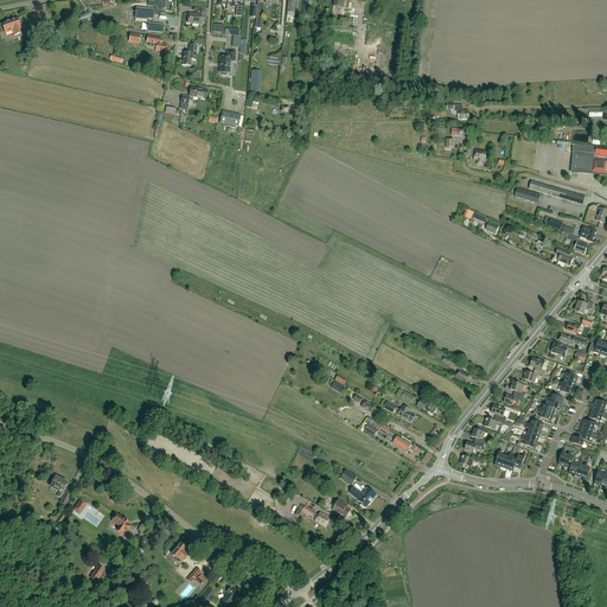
[(160,0),(161,11),(167,11),(167,1),(172,1),(172,0),(160,0)]
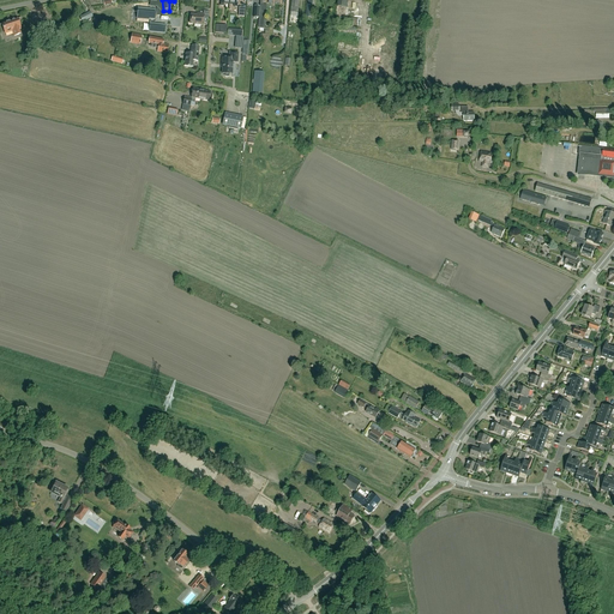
[(348,0),(337,0),(336,23),(345,24),(348,0)]
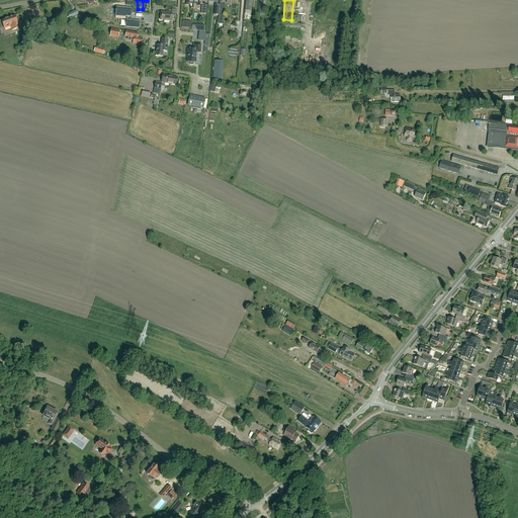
[(126,16),(125,27),(140,28),(140,21),(131,20),(132,8),(116,7),(115,15),(126,16)]
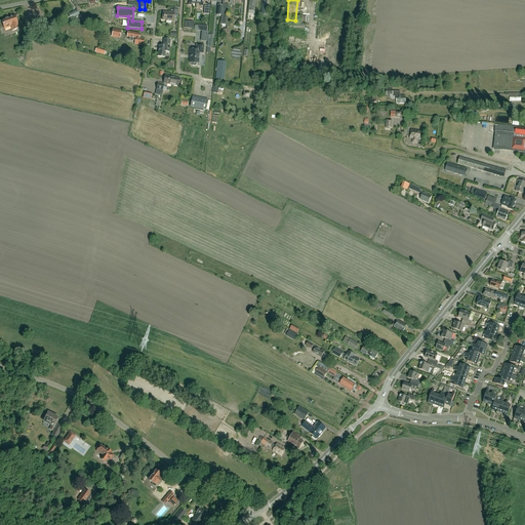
[(170,13),(163,12),(162,21),(173,22),(174,16),(177,16),(178,10),(174,10),(174,12),(170,12),(170,13)]
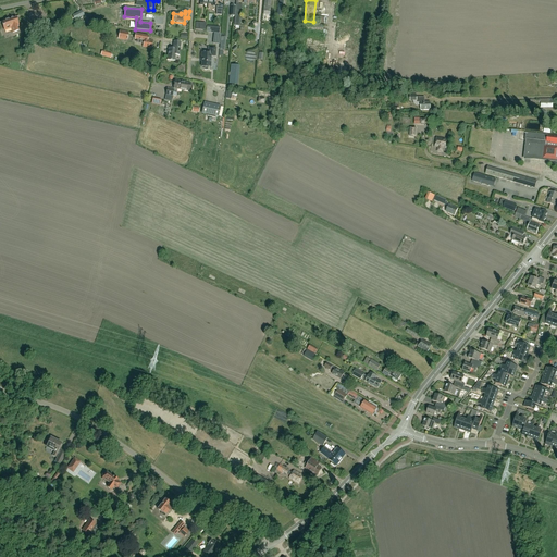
[(0,22),(2,22),(4,31),(11,28),(12,33),(19,31),(19,32),(20,32),(17,26),(19,26),(16,17),(19,16),(0,22)]
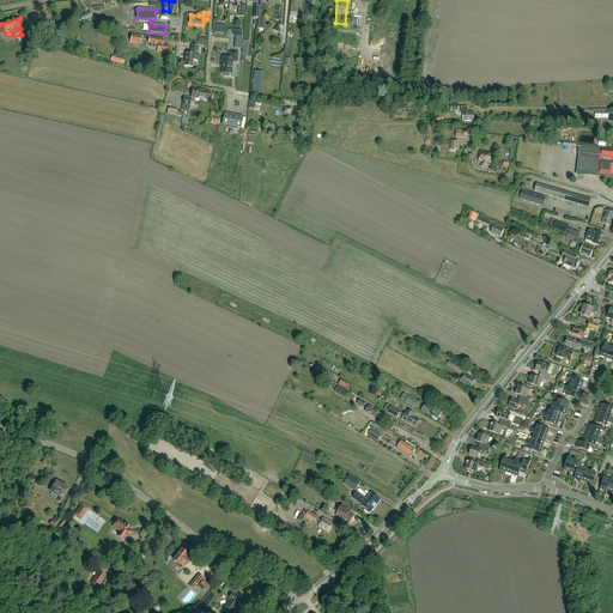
[(43,23),(32,29),(37,36),(47,30),(43,23)]
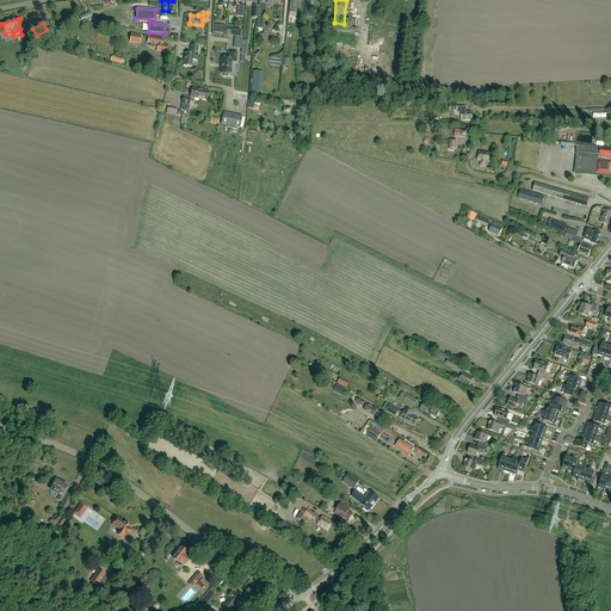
[(355,35),(356,28),(334,25),(334,32),(355,35)]
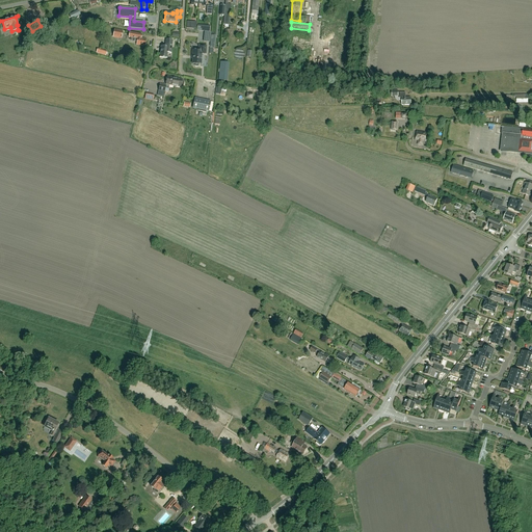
[(220,28),(220,38),(232,38),(232,26),(224,26),(224,28),(220,28)]
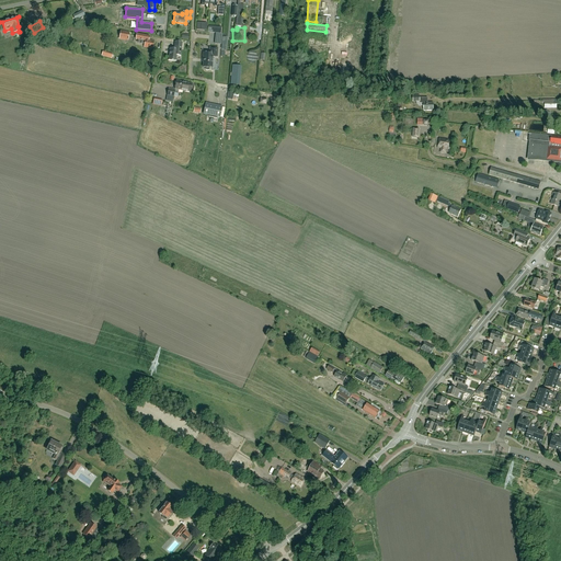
[(119,39),(128,42),(129,33),(121,31),(119,39)]
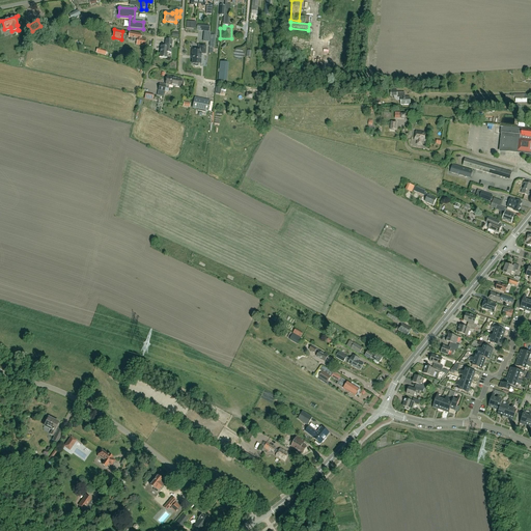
[(136,45),(144,47),(146,39),(141,38),(142,34),(129,32),(128,36),(138,38),(136,45)]
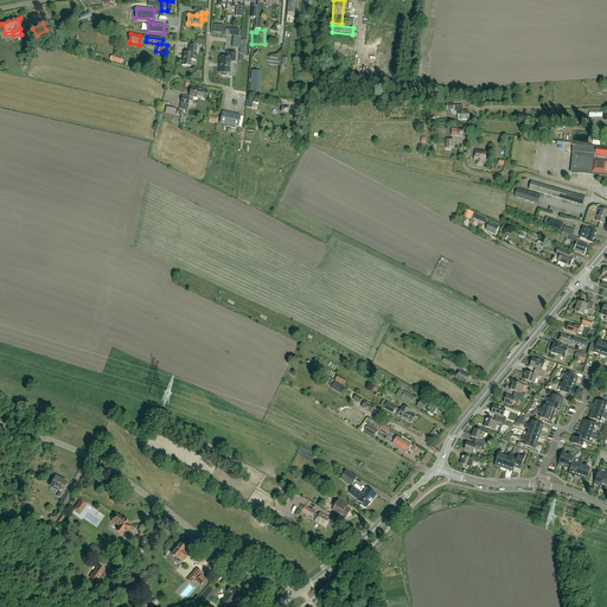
[(191,66),(192,61),(196,61),(196,55),(197,46),(190,45),(189,53),(184,53),(183,65),(191,66)]
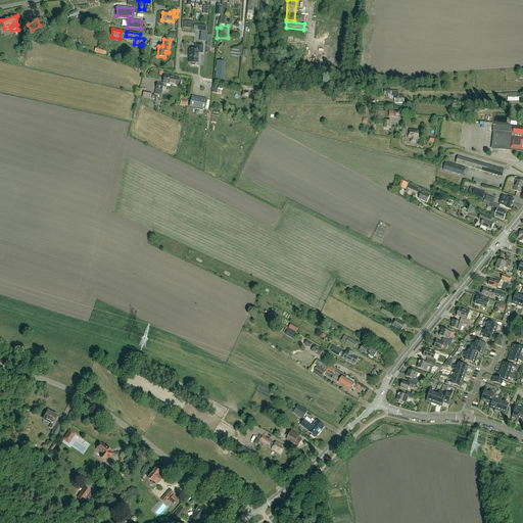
[(195,45),(195,50),(189,49),(189,55),(190,55),(189,62),(191,62),(191,64),(191,65),(192,65),(193,65),(194,65),(195,64),(195,63),(197,63),(198,52),(202,53),(202,45),(195,45)]
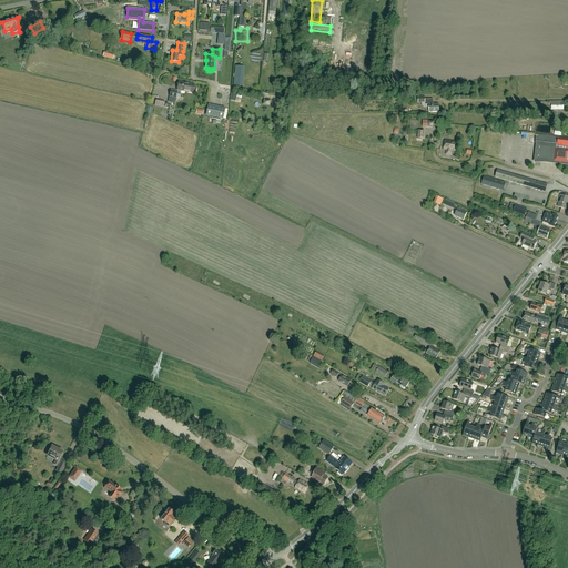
[(234,67),(233,85),(242,87),(243,67),(234,67)]
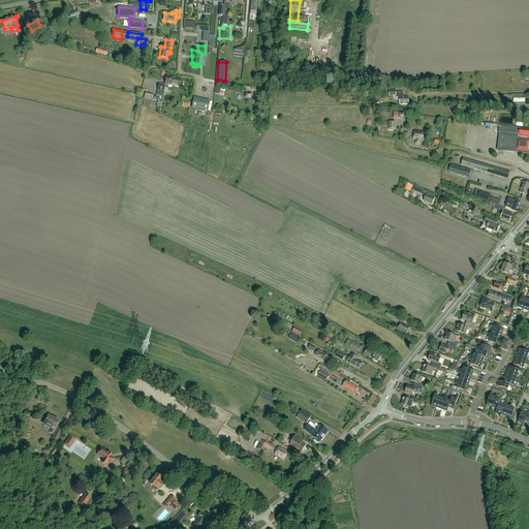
[(164,91),(166,91),(167,85),(180,87),(180,86),(181,87),(182,86),(183,85),(183,84),(183,83),(183,82),(183,81),(182,80),(181,80),(181,79),(166,76),(164,85),(158,84),(157,90),(163,91),(164,91)]
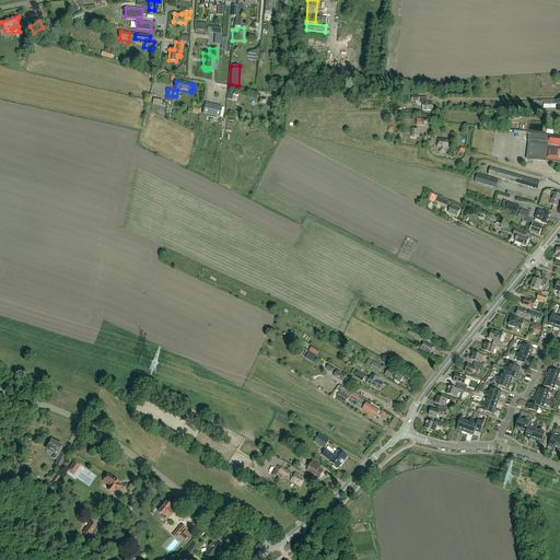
[(416,102),(416,104),(417,105),(417,106),(418,106),(419,106),(422,106),(422,111),(432,111),(432,103),(427,103),(427,97),(419,98),(419,95),(412,95),(412,102),(416,102)]
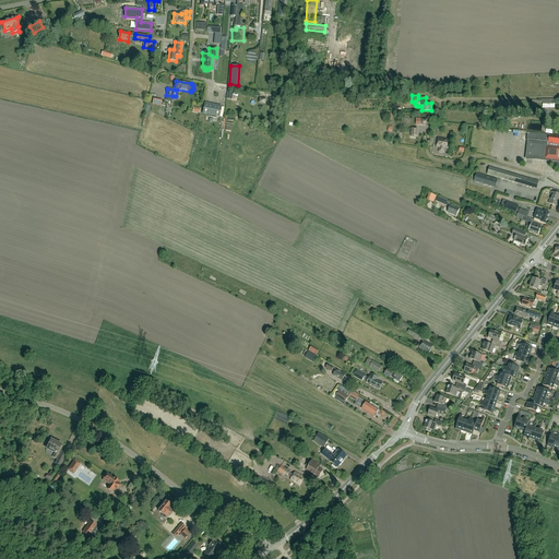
[(222,106),(204,103),(202,115),(219,118),(222,106)]
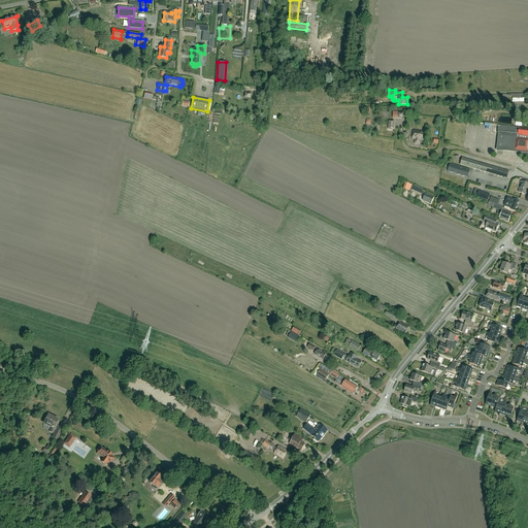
[(527,129),(516,128),(498,126),(497,133),(498,133),(496,152),(506,152),(522,154),(527,156),(527,129)]
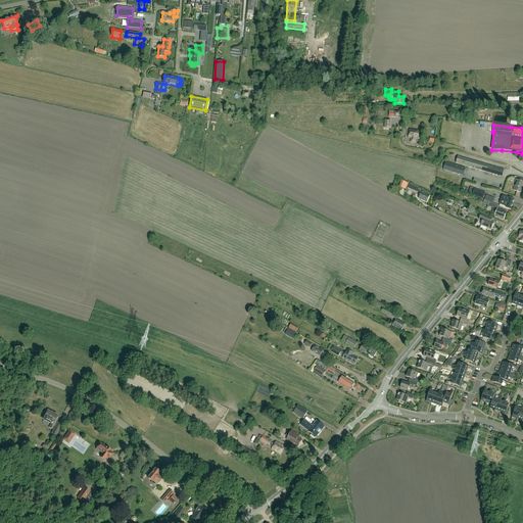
[(416,144),(417,139),(419,140),(420,131),(410,129),(408,138),(411,138),(410,143),(416,144)]
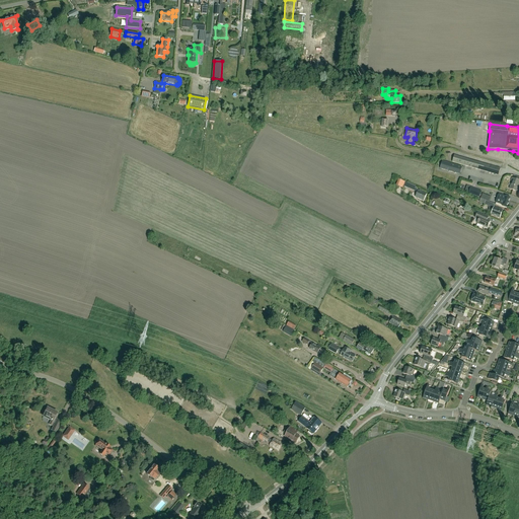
[(491,166),(454,155),(452,162),(489,172),(491,166)]
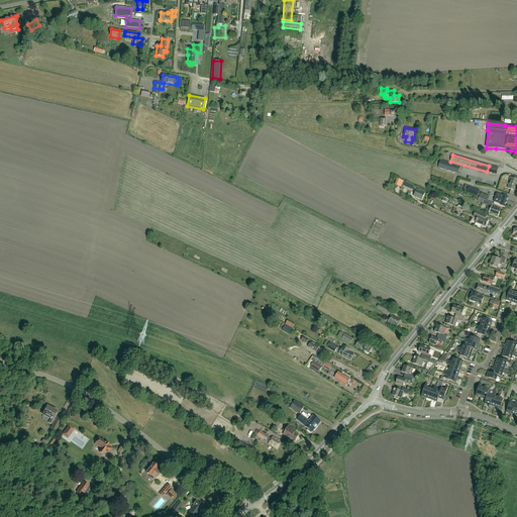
[(438,169),(447,171),(449,164),(440,161),(438,169)]
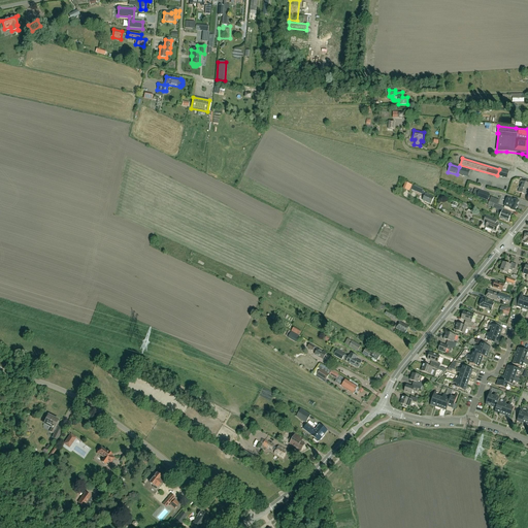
[(457,174),(467,177),(469,170),(459,167),(457,174)]
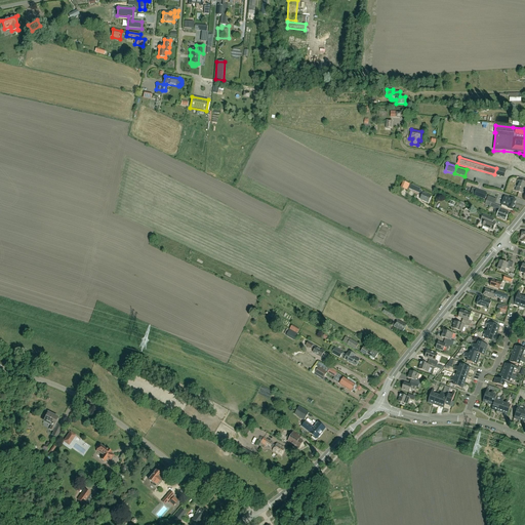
[(506,170),(496,168),(494,174),(503,177),(506,170)]
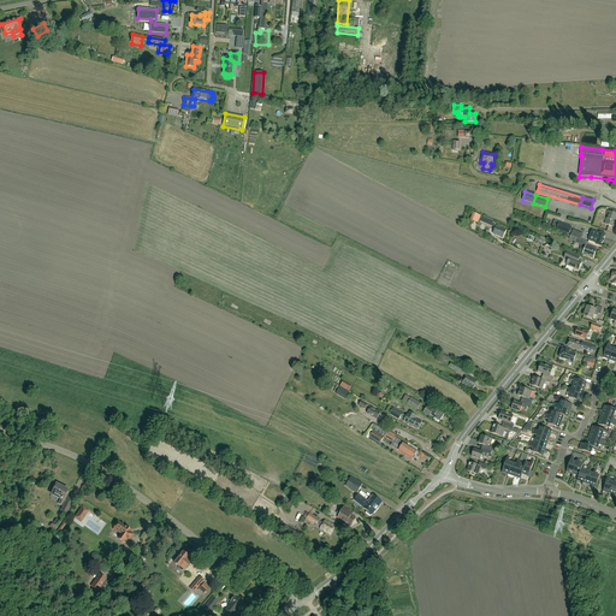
[(612,227),(615,217),(615,214),(608,212),(606,215),(608,215),(605,225),(612,227)]
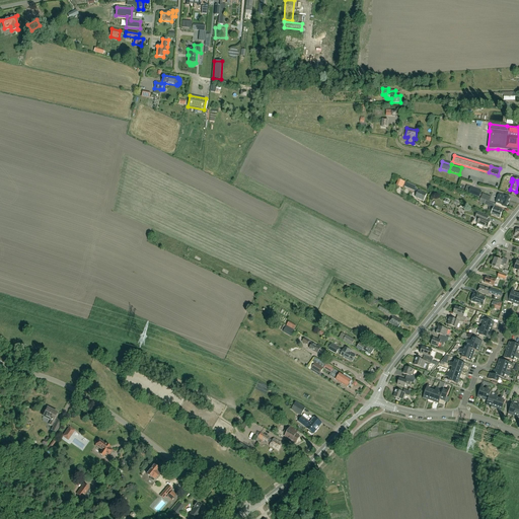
[(398,179),(396,186),(402,188),(405,181),(398,179)]
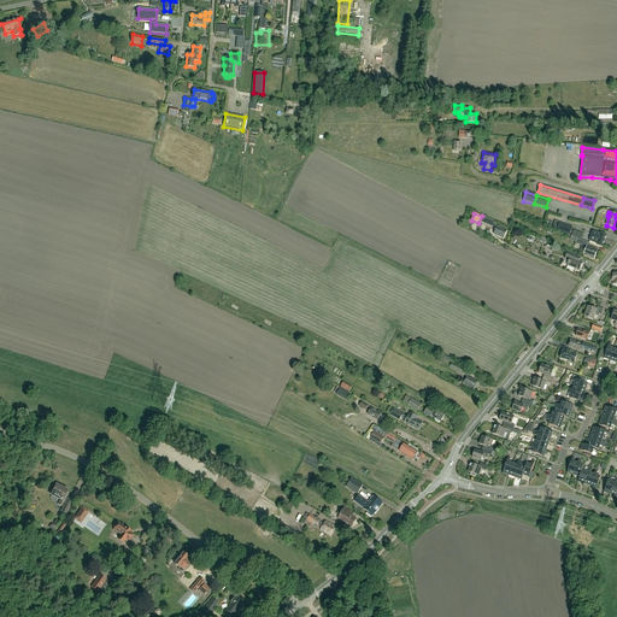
[(570,235),(573,229),(560,224),(558,230),(570,235)]
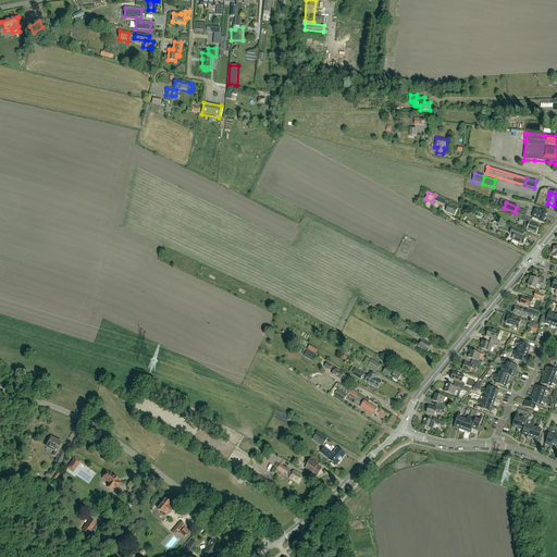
[(450,203),(449,205),(448,205),(446,211),(455,215),(458,208),(452,206),(453,205),(450,203)]
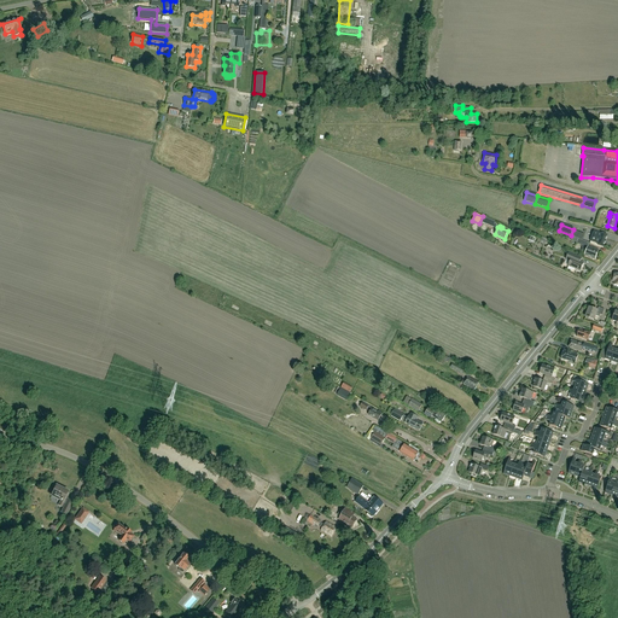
[(601,234),(594,232),(590,242),(599,244),(598,245),(604,248),(607,235),(601,234)]
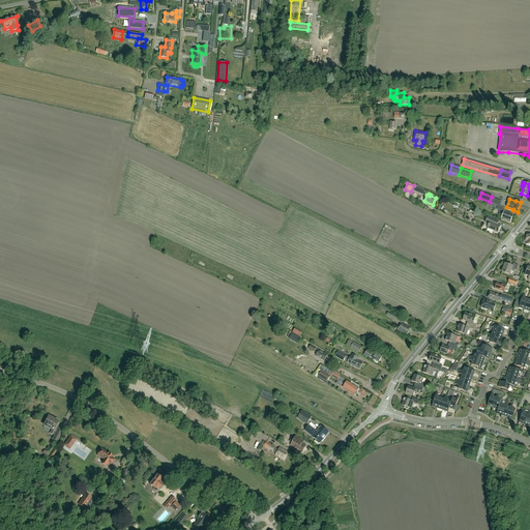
[(502,211),(503,208),(496,205),(495,209),(500,211),(499,214),(503,216),(501,219),(510,223),(513,214),(504,211),(502,211)]
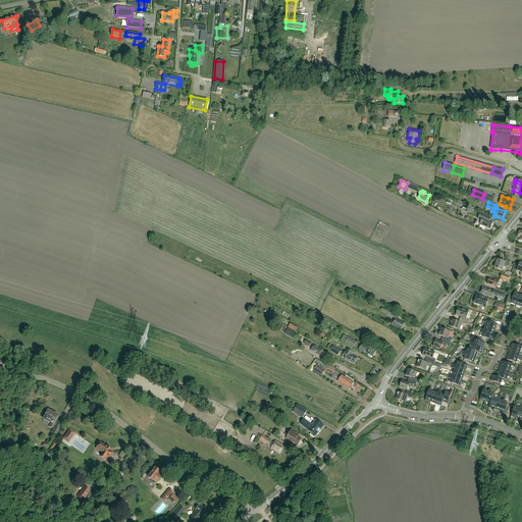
[(488,217),(480,213),(477,219),(481,221),(480,224),(479,227),(483,228),(484,226),(489,229),(492,222),(489,221),(490,218),(488,217)]
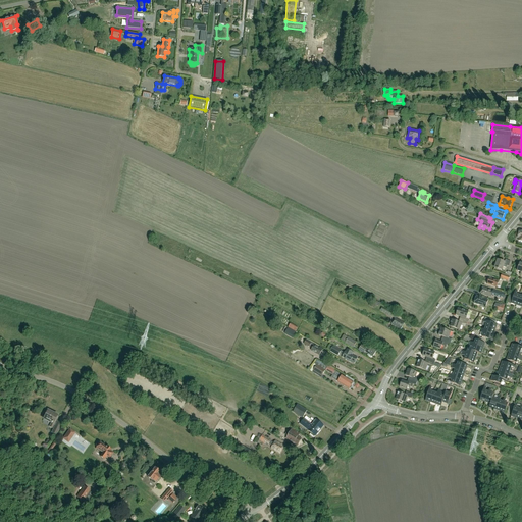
[(493,266),(494,268),(502,270),(503,267),(506,268),(507,266),(509,266),(510,261),(506,260),(505,262),(497,260),(496,264),(494,264),(493,266)]
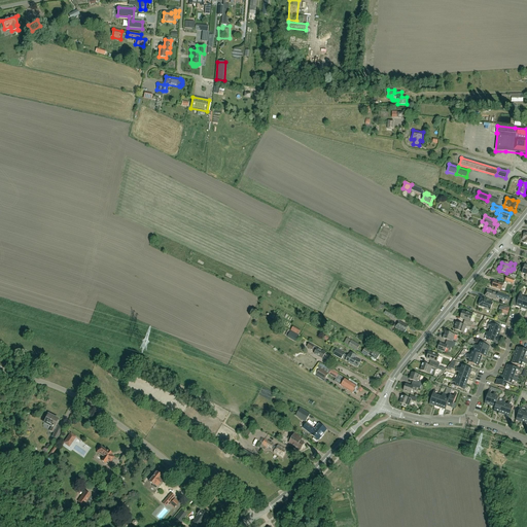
[(492,286),(492,287),(501,290),(503,284),(494,281),(493,283),(492,283),(491,286),(492,286)]
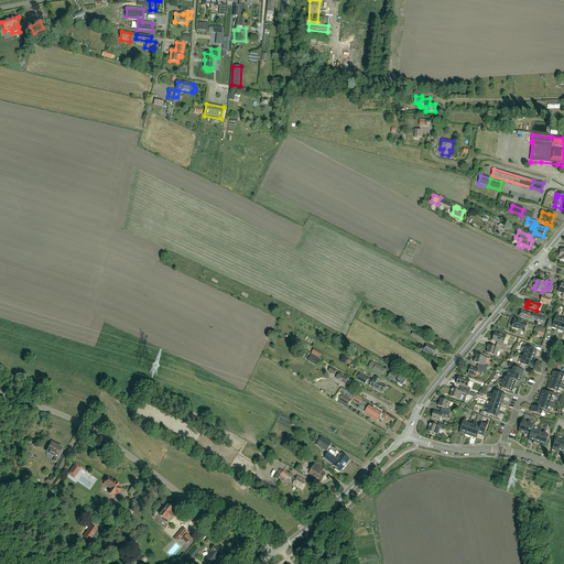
[(533,313),(532,314),(521,311),(519,317),(530,322),(531,318),(541,322),(541,321),(544,322),(545,317),(533,313)]
